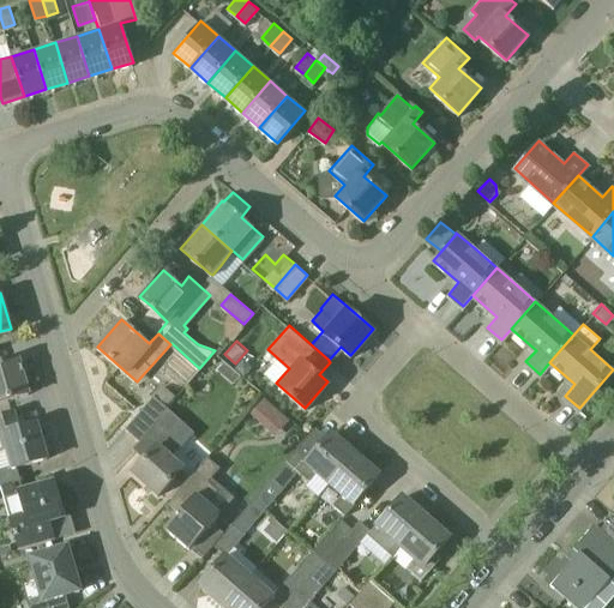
[(0,398),(29,391),(18,355),(0,360),(0,398)]
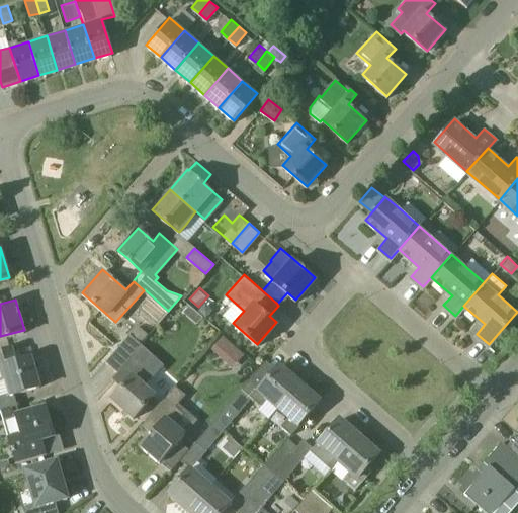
[(138,324),(130,333),(137,339),(141,342),(147,334),(148,333),(143,329),(138,324)]
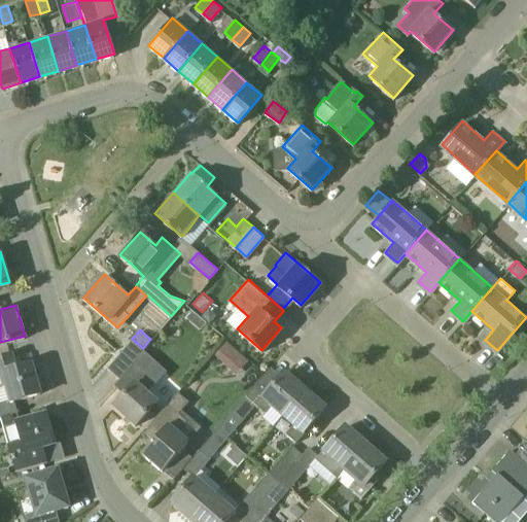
[(119,376),(143,348),(132,339),(108,367),(119,376)]
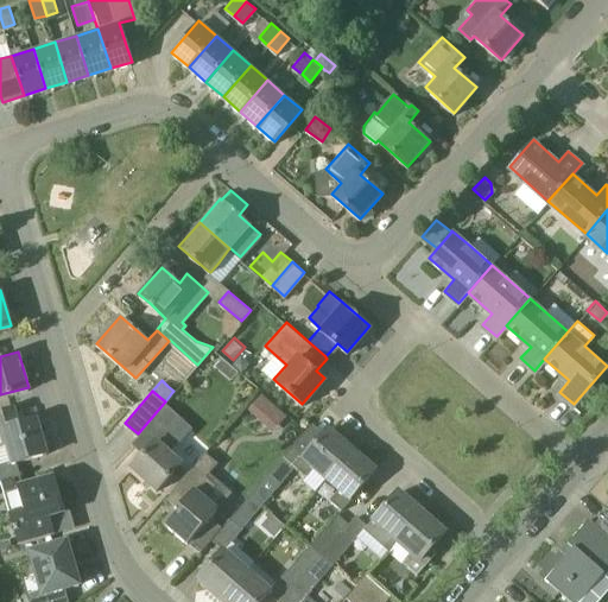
[(248,406),(254,412),(268,398),(261,392),(248,406)]
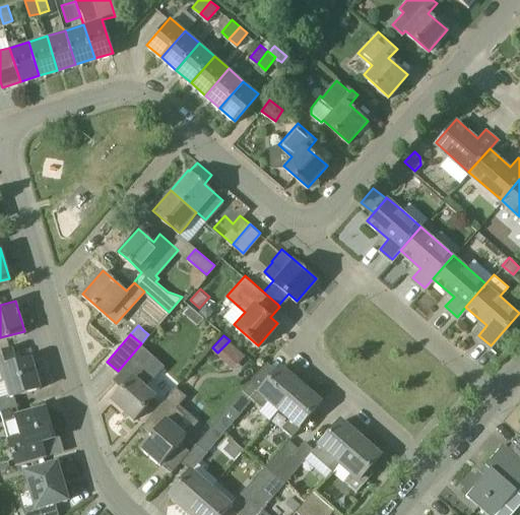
[(133,417),(155,393),(146,385),(165,364),(141,343),(118,371),(128,380),(112,398),(133,417)]
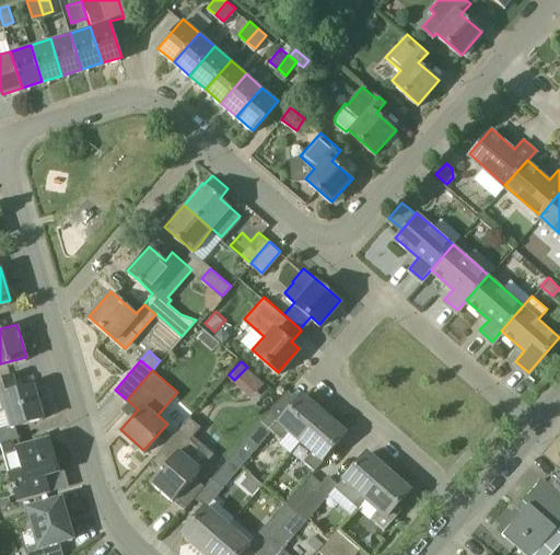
[(9,426),(43,416),(34,384),(16,389),(12,374),(0,378),(0,411),(4,409),(9,426)]
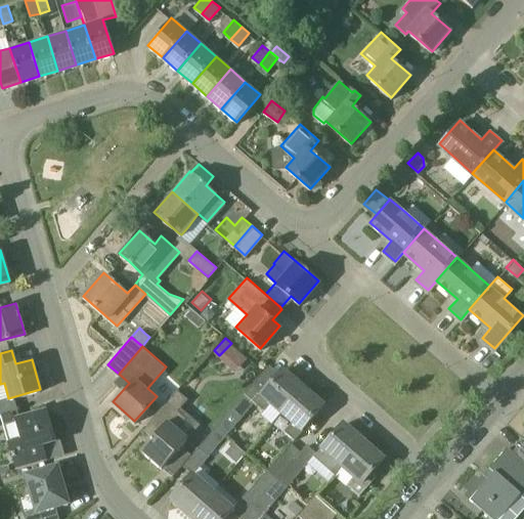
[(264,408),(269,403),(279,413),(303,385),(282,369),(274,378),(264,370),(251,385),(245,392),(255,400),(264,408)]
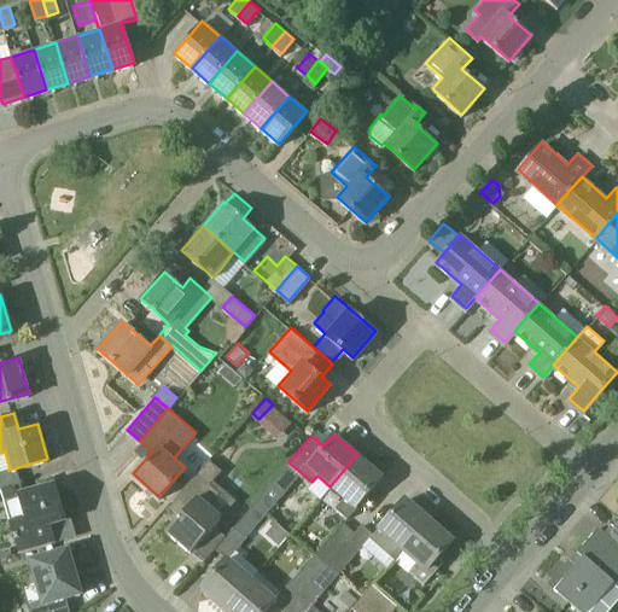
[(380,474),(362,459),(357,454),(330,487),(343,497),(336,506),(347,516),(380,474)]
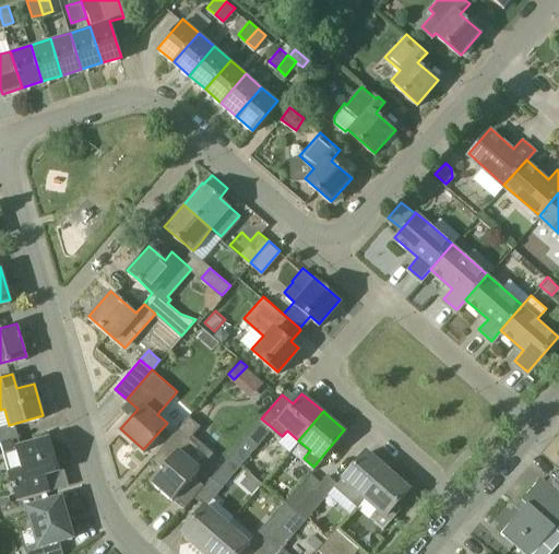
[(183,506),(195,493),(203,484),(193,474),(201,467),(188,456),(199,445),(189,436),(200,424),(189,414),(154,454),(165,463),(151,480),(173,498),(174,497),(183,506)]
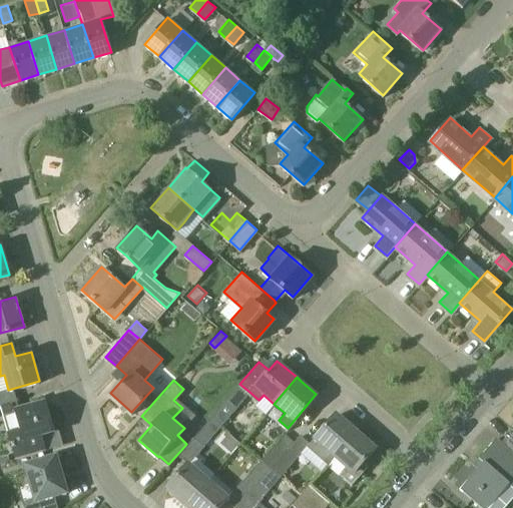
[(224,401),(215,411),(211,415),(221,424),(230,413),(240,403),(230,394),(224,401)]
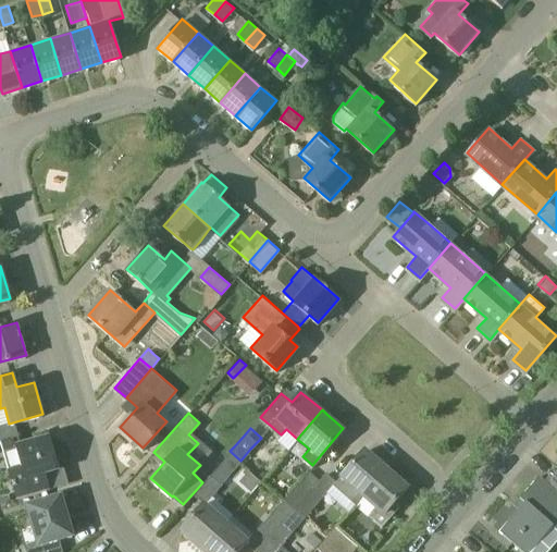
[(8,469),(15,497),(50,487),(50,486),(47,487),(42,471),(58,467),(49,436),(12,446),(13,450),(9,451),(13,467),(8,469)]
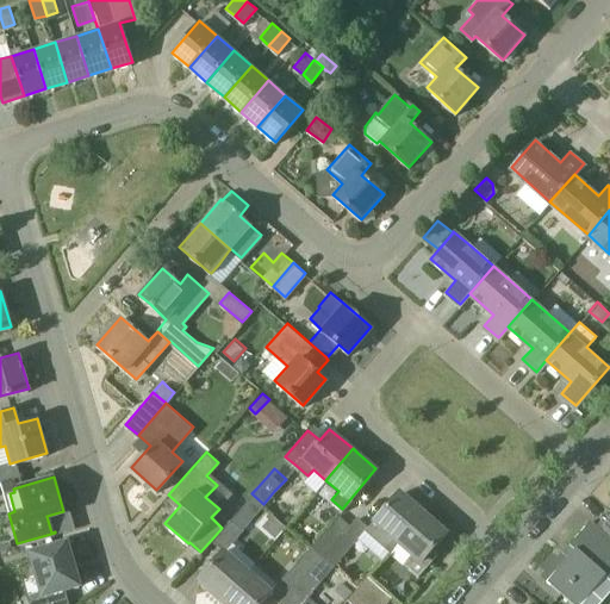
[(366,530),(388,549),(396,542),(423,511),(399,491),(375,520),(374,518),(367,527),(365,529),(366,530)]
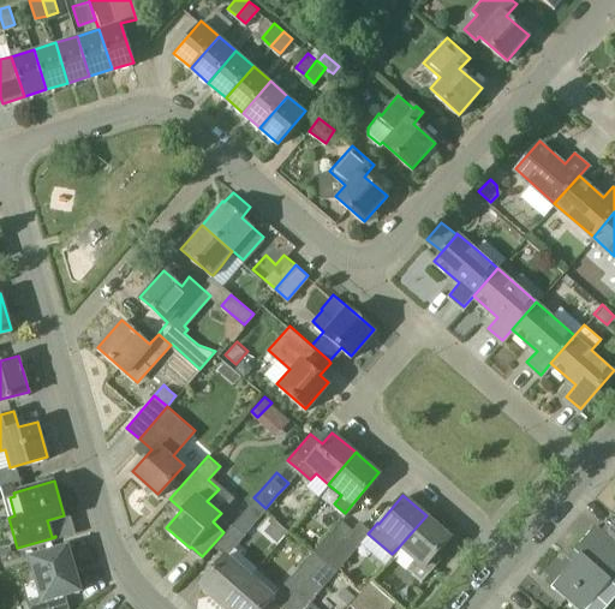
[(254,497),(232,523),(244,533),(266,508),(254,497)]
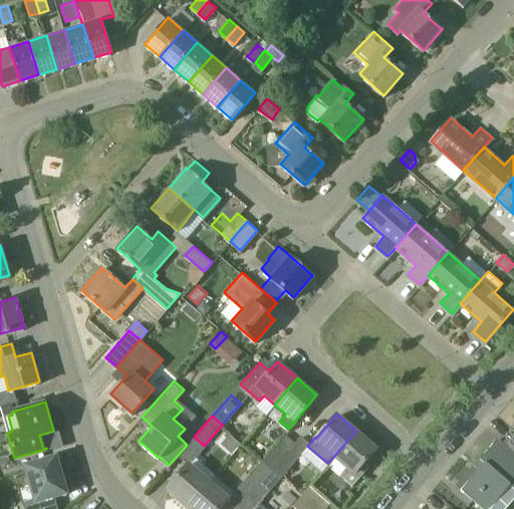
[(513,429),(512,432),(506,432),(506,438),(503,441),(498,437),(480,457),(484,461),(461,487),(485,508),(486,508),(510,483),(513,486),(513,429)]
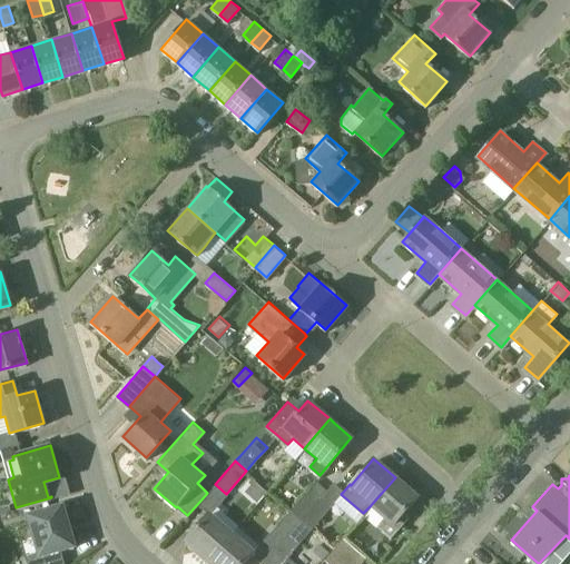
[(409,515),(403,512),(418,496),(395,477),(370,506),(384,520),(379,526),(391,536),(401,525),(401,524),(409,515)]
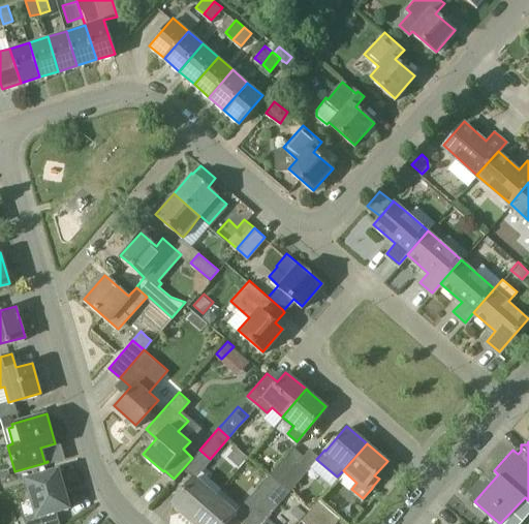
[(279,482),(303,454),(293,445),(270,473),(279,482)]
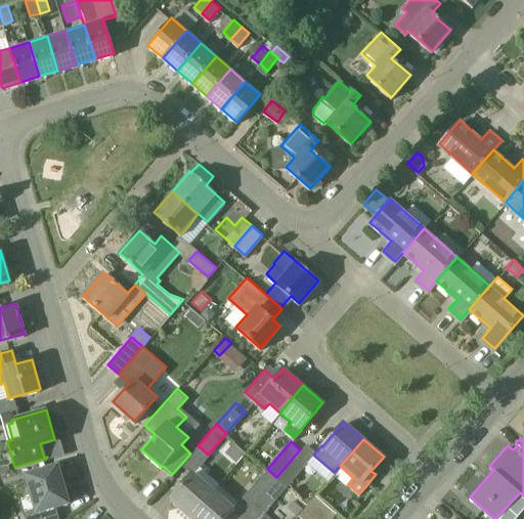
[(306,444),(301,449),(300,449),(276,477),(287,485),(314,456),(313,455),(315,452),(306,444)]
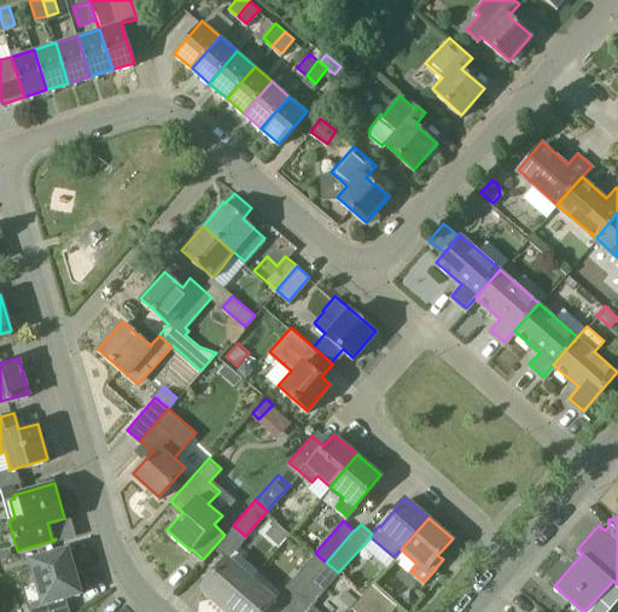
[(73,564),(70,559),(68,548),(30,559),(42,600),(28,604),(29,611),(68,611),(70,611),(66,596),(80,592),(76,576),(73,563),(73,564)]
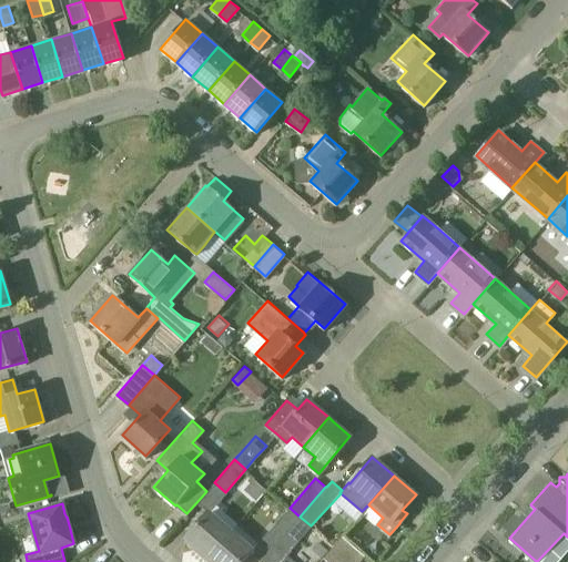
[(300,517),(290,508),(270,530),(280,539),(300,517)]
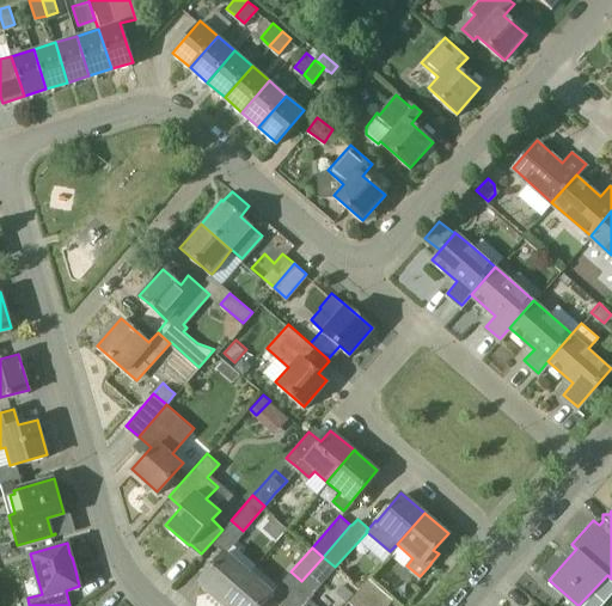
[(214,563),(199,581),(222,601),(248,571),(249,570),(226,550),(214,563)]
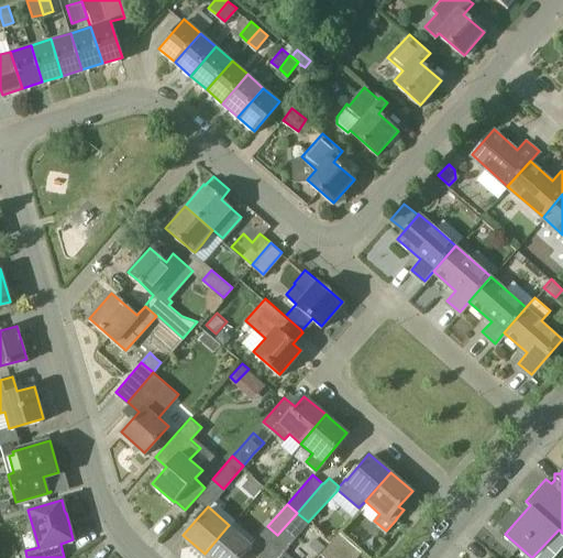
[(288,544),(308,522),(297,513),(277,535),(288,544)]
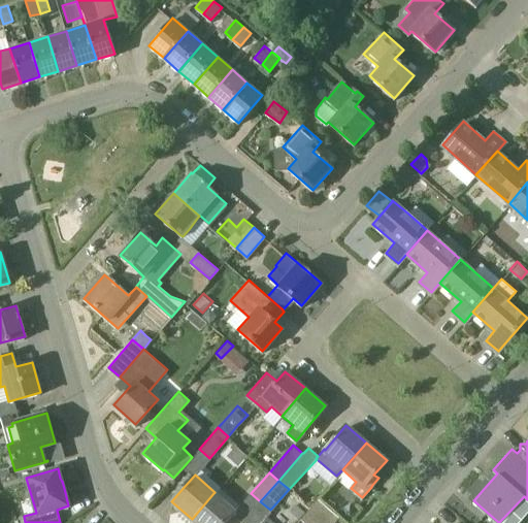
[(192,519),(196,522),(223,522),(226,521),(235,510),(215,492),(213,493),(192,519)]
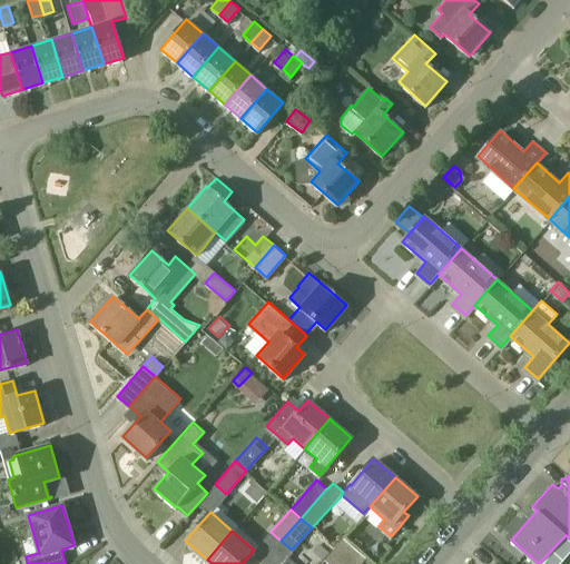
[(359,563),(366,556),(350,542),(350,541),(344,535),(335,545),(333,546),(353,563),(359,563)]
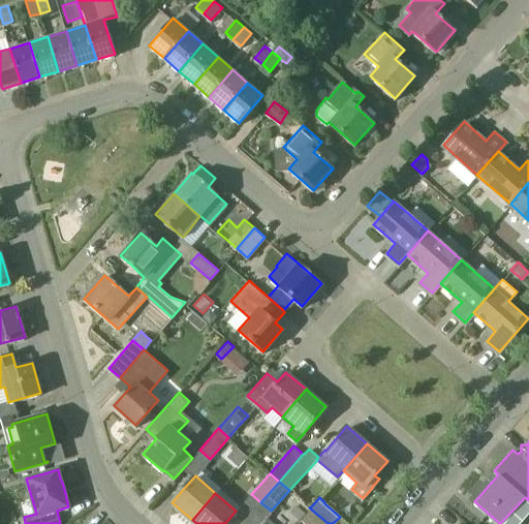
[(307,523),(328,523),(309,507),(301,519),(307,523)]
